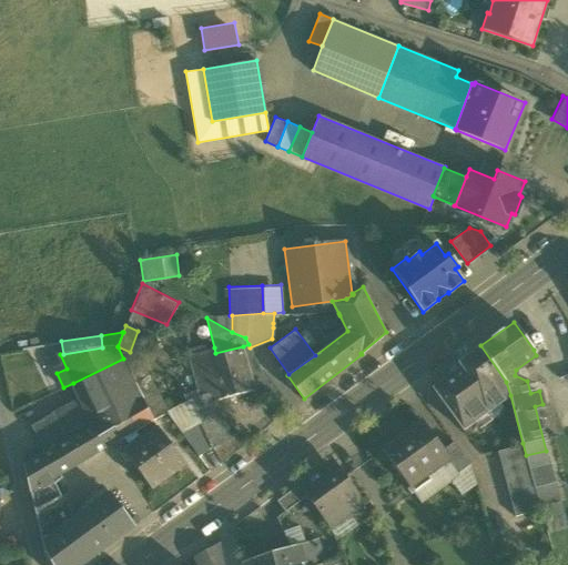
[(274,396),(250,347),(249,344),(243,346),(255,389),(253,389),(256,402),(274,396)]
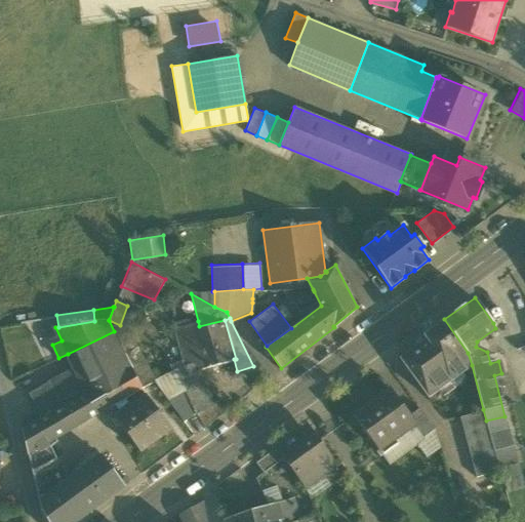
[(429,396),(472,365),(468,353),(444,319),(423,334),(426,337),(400,357),(429,396)]
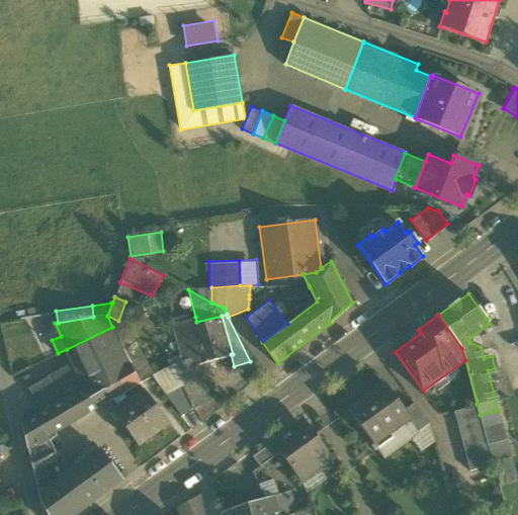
[(195,317),(180,321),(191,358),(183,360),(182,360),(175,362),(183,382),(193,407),(193,408),(211,399),(197,363),(231,354),(233,354),(222,316),(196,322),(195,317)]
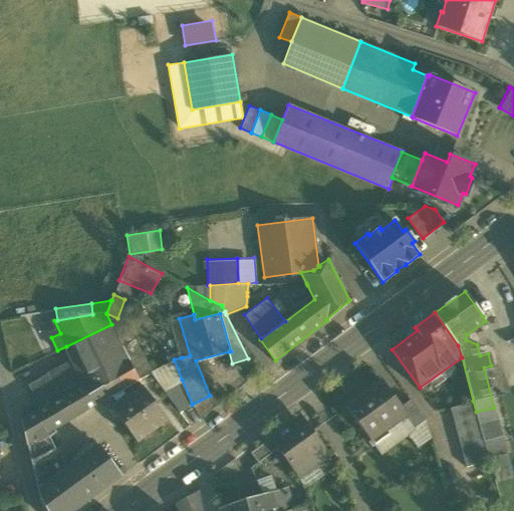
[(171,321),(181,357),(182,357),(190,355),(179,318),(171,321)]
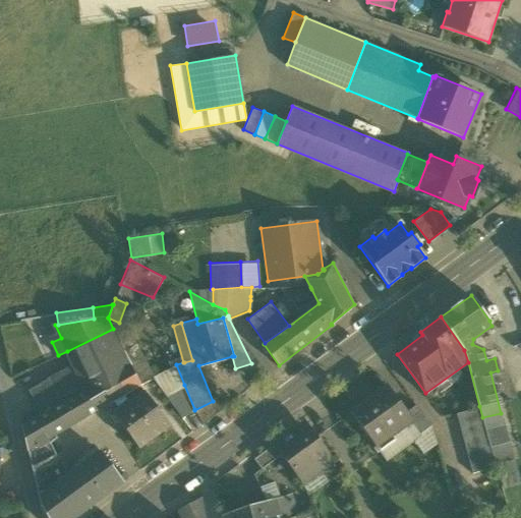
[(123,350),(113,329),(67,351),(73,364),(50,377),(59,392),(60,392),(63,399),(84,387),(87,391),(100,384),(130,365),(127,359),(123,350)]
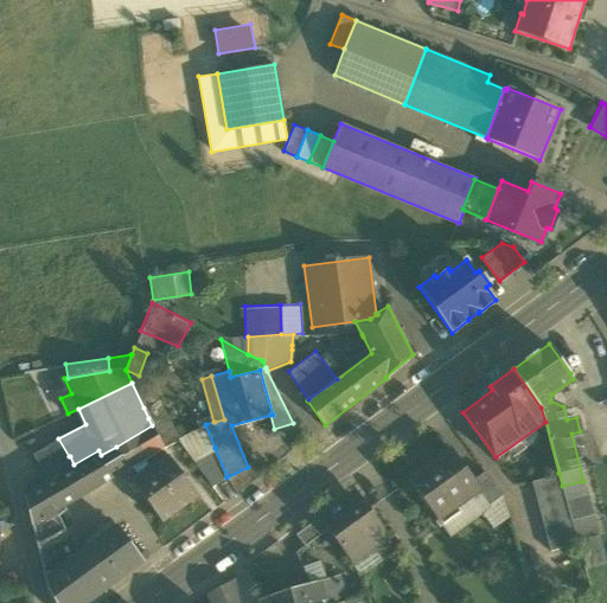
[(166,410),(148,418),(152,425),(153,424),(163,446),(179,437),(166,410)]
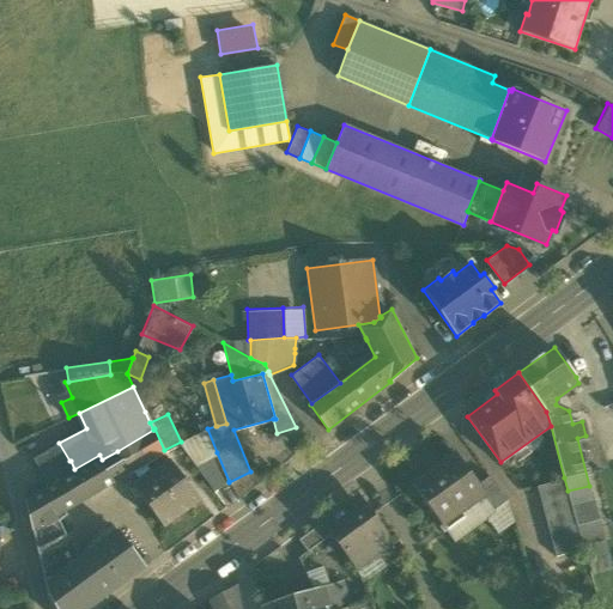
[(153,430),(117,451),(128,472),(164,450),(155,428),(153,430)]
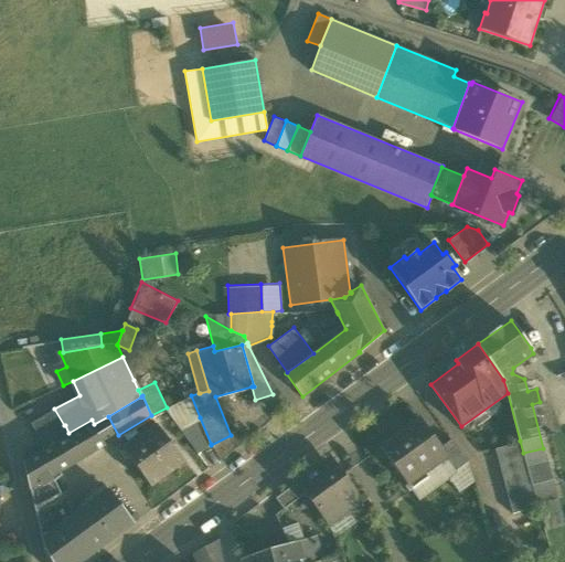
[(200,417),(191,395),(167,407),(180,428),(200,417)]
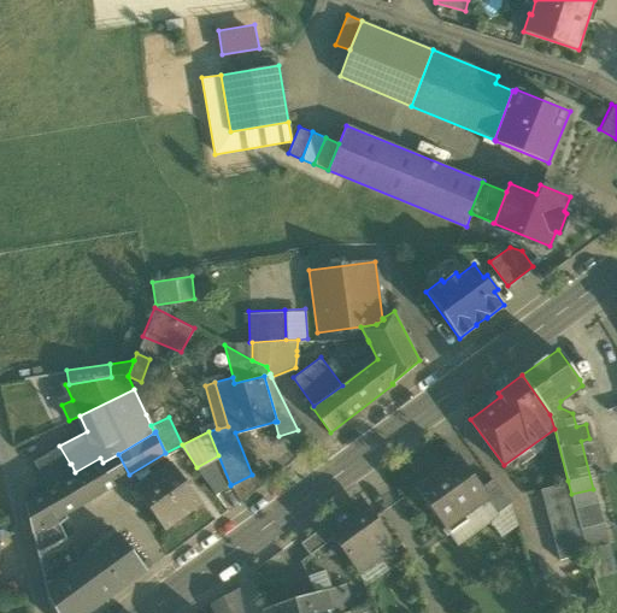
[(31,460),(42,481),(48,477),(70,464),(59,446),(31,460)]
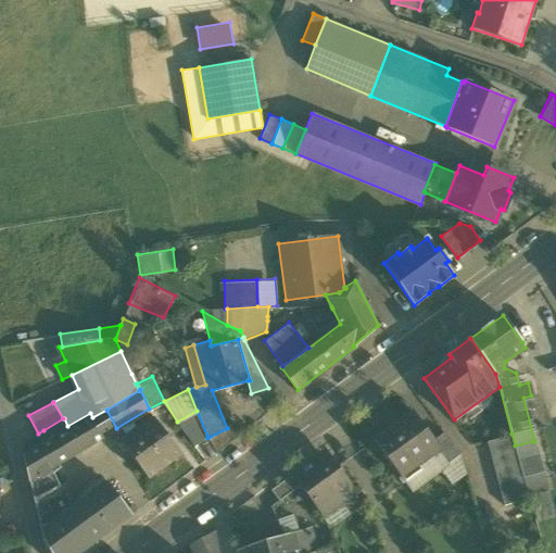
[(103,436),(116,428),(106,410),(92,417),(103,436)]
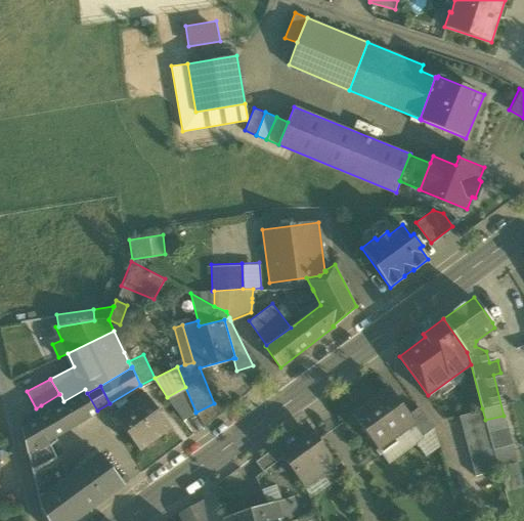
[(167,397),(183,420),(195,411),(185,387),(167,397)]
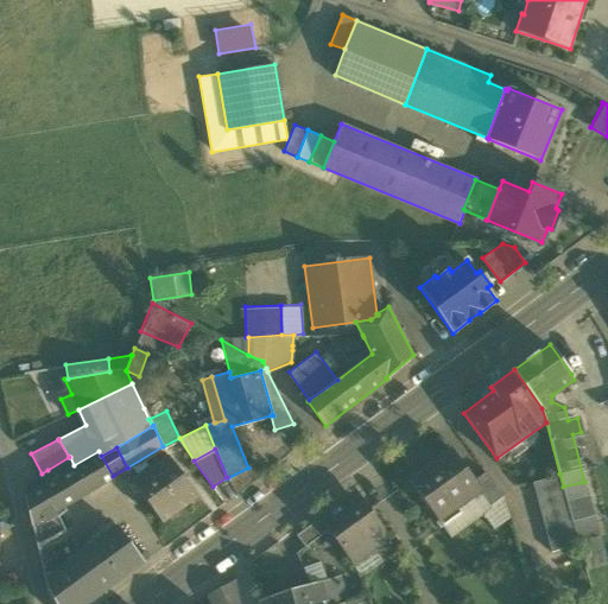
[(438,519),(439,519),(480,489),(481,488),(475,479),(453,449),(410,479),(438,519)]
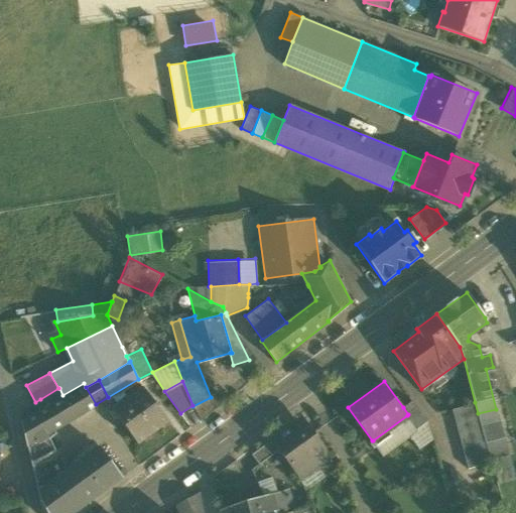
[(96,404),(86,387),(84,383),(62,395),(59,388),(58,388),(40,399),(45,408),(42,410),(53,428),(54,428),(91,407),(96,404)]
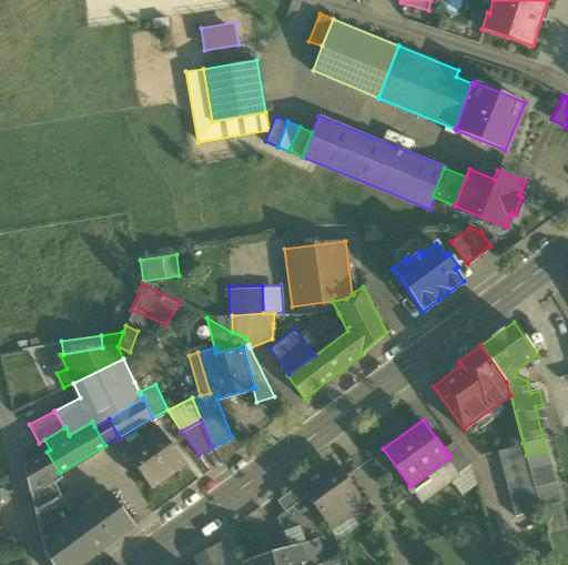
[(124,452),(151,487),(184,463),(158,427),(124,452)]
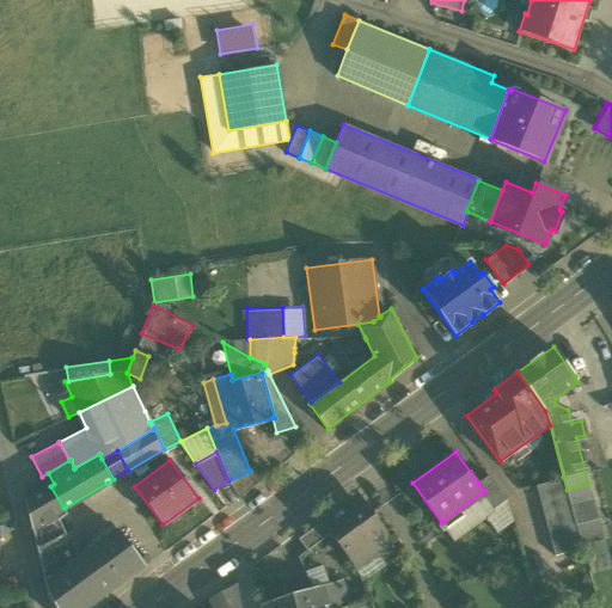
[(483,492),(494,508),(507,498),(490,473),(478,483),(484,491),(483,492)]
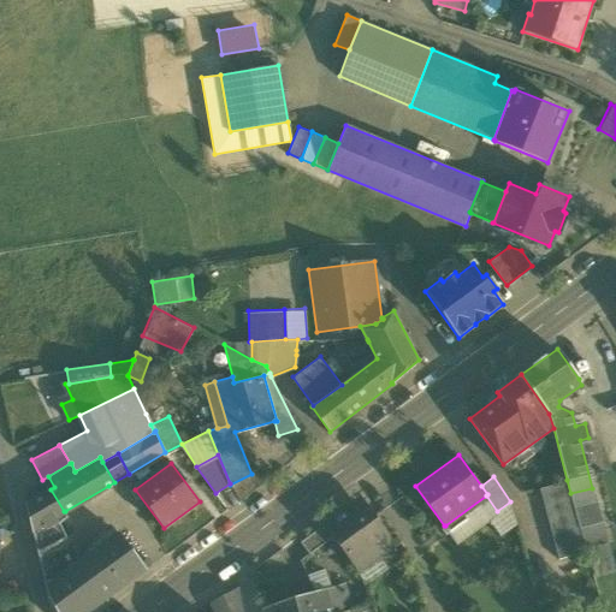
[(540,487),(558,557),(585,550),(570,494),(570,493),(567,480),(540,487)]
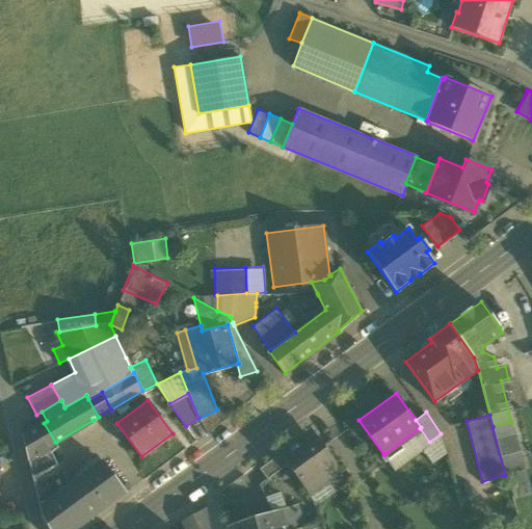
[(493,426),(505,474),(524,469),(524,468),(511,422),(493,426)]
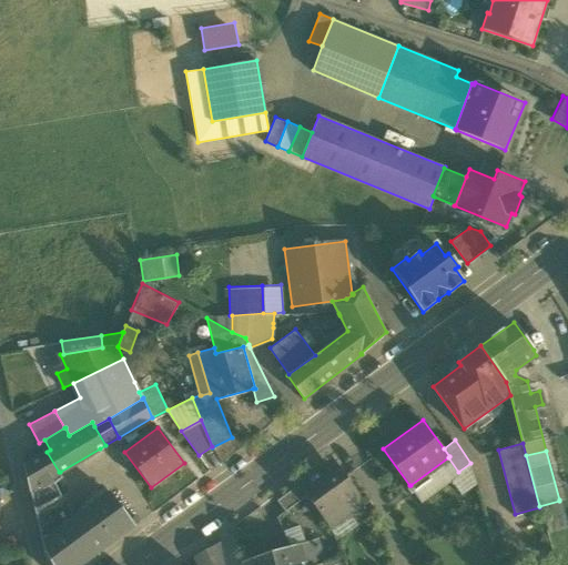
[(47,452),(43,454),(53,472),(59,472),(47,452)]
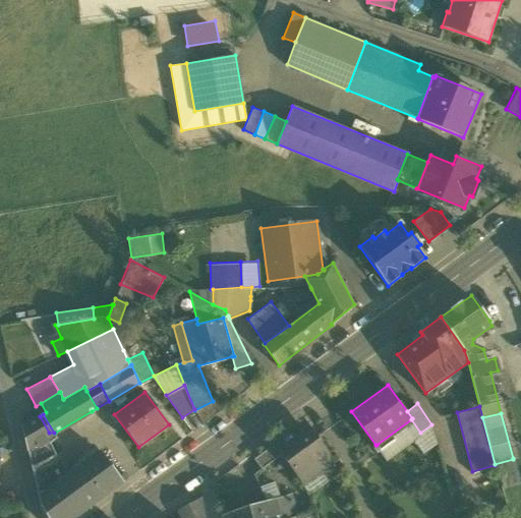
[(48,436),(49,433),(40,416),(22,426),(33,468),(57,456),(49,442),(46,437),(48,436)]
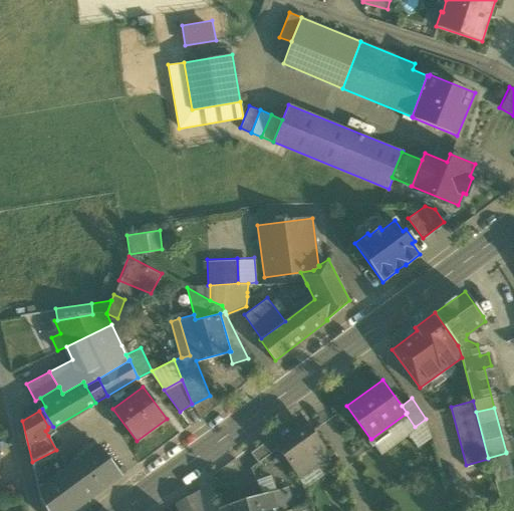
[(415,427),(406,414),(371,439),(381,454),(408,435),(417,429),(415,427)]
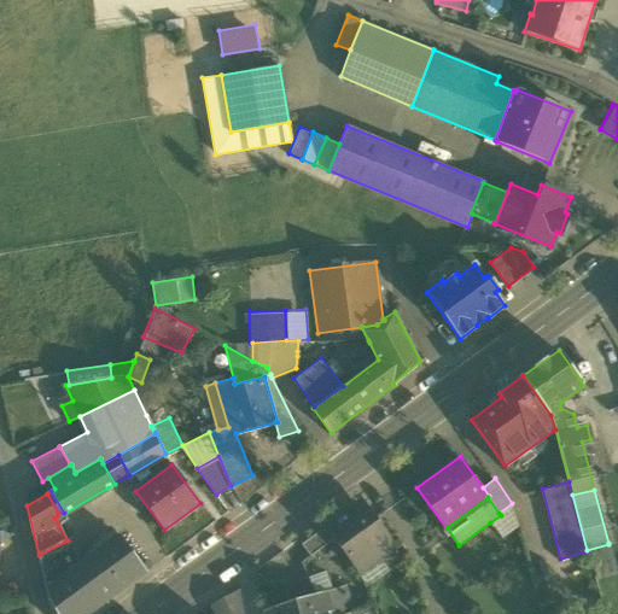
[(333,537),(356,568),(359,567),(378,554),(394,542),(372,512),(367,515),(357,502),(325,526),(333,537)]
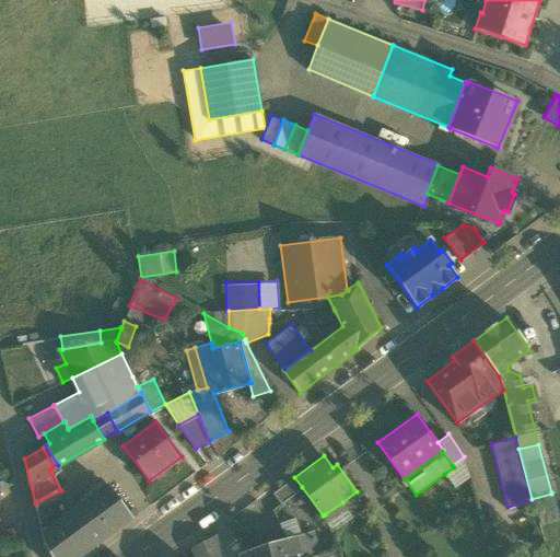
[(469,476),(464,456),(452,465),(454,467),(444,474),(454,487),(469,476)]
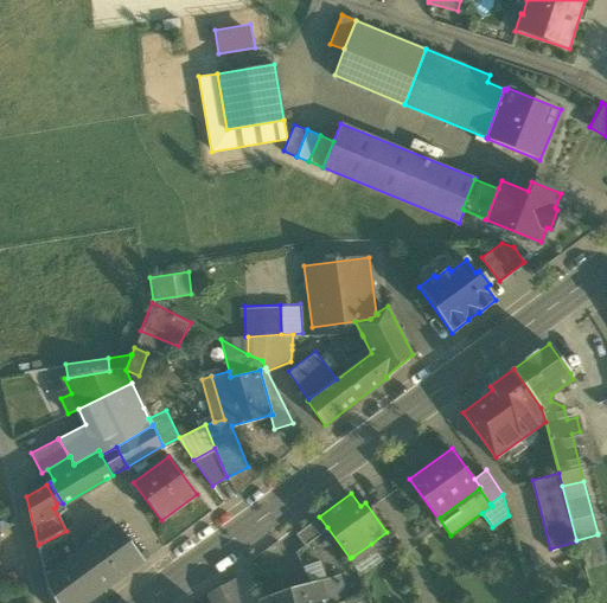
[(296,533),(305,545),(327,527),(319,517),(296,533)]
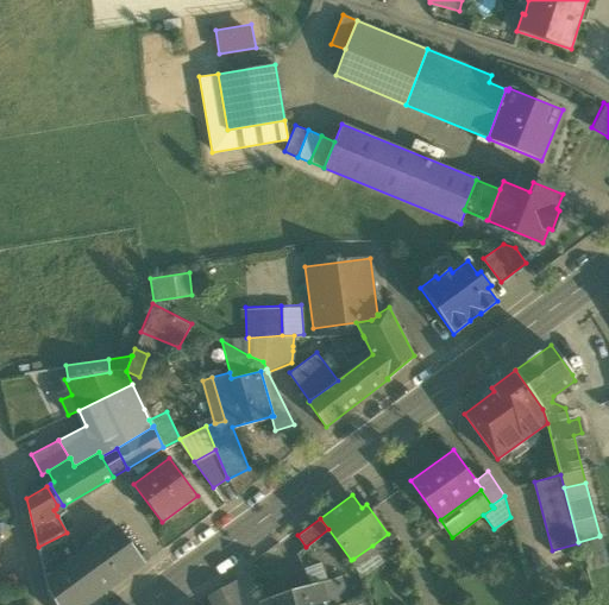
[(79,555),(76,556),(102,592),(144,562),(118,525),(115,527),(112,522),(90,539),(93,543),(79,555)]
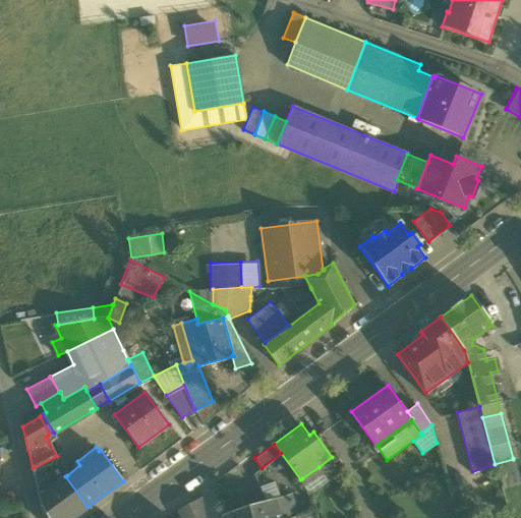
[(33,468),(39,496),(65,476),(67,475),(57,456),(33,468)]
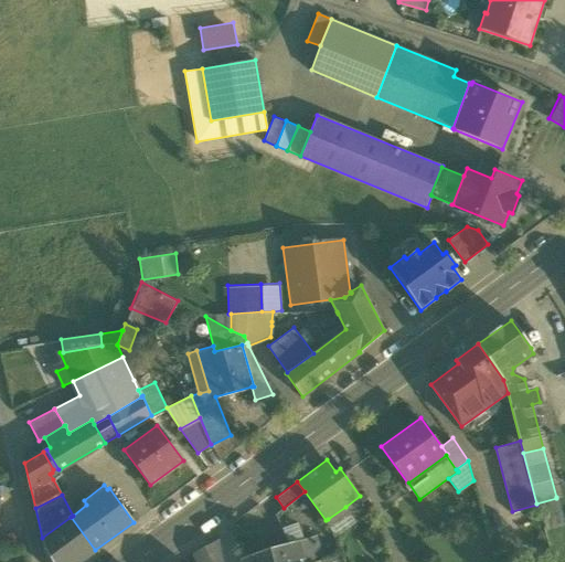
[(356,521),(345,507),(328,519),(339,534),(356,521)]
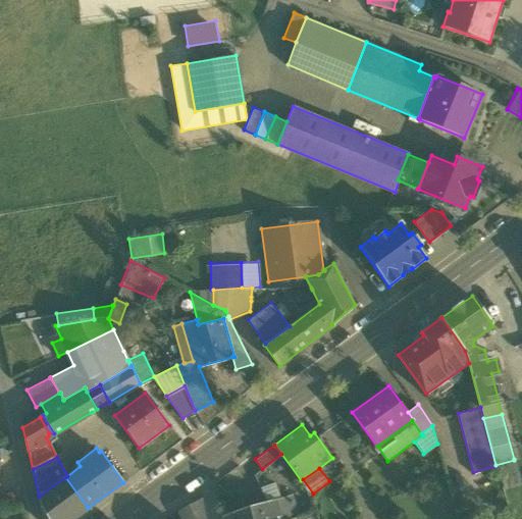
[(48,518),(72,518),(88,508),(65,477),(39,497),(41,505),(48,518)]
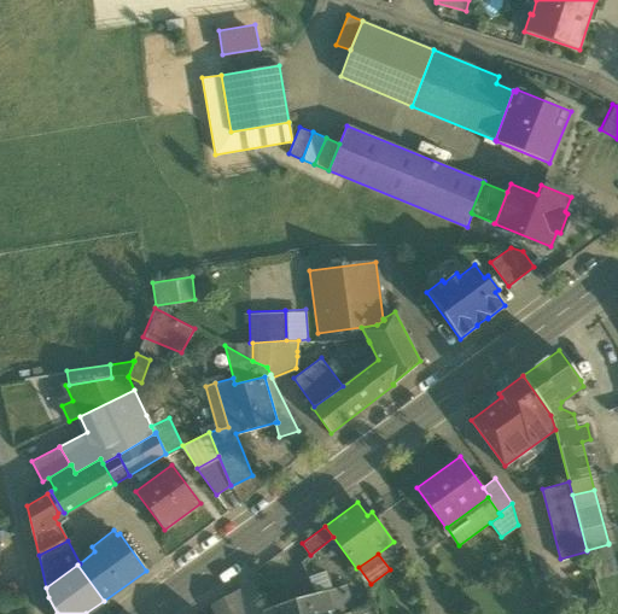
[(309,574),(315,594),(332,588),(326,569),(309,574)]
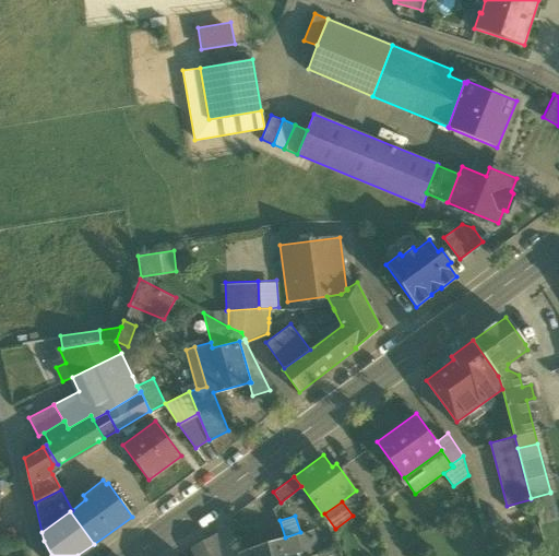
[(239,552),(239,555),(308,555),(309,555),(320,553),(311,529),(300,532),(285,537),(239,552)]
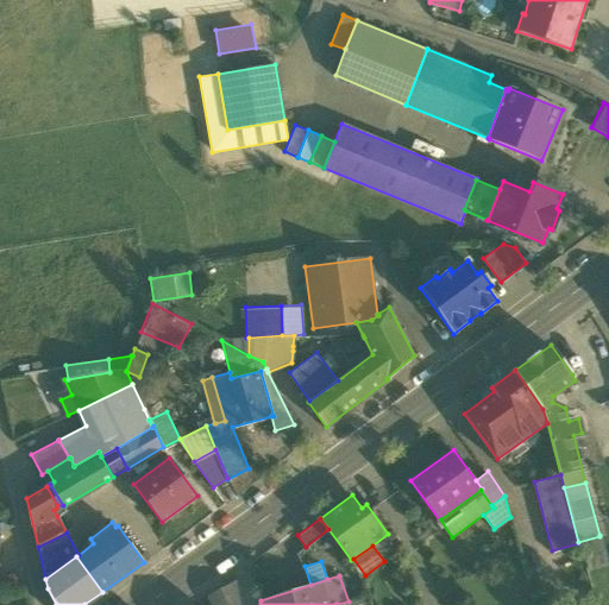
[(207,596),(212,604),(240,604),(236,580),(207,596)]
